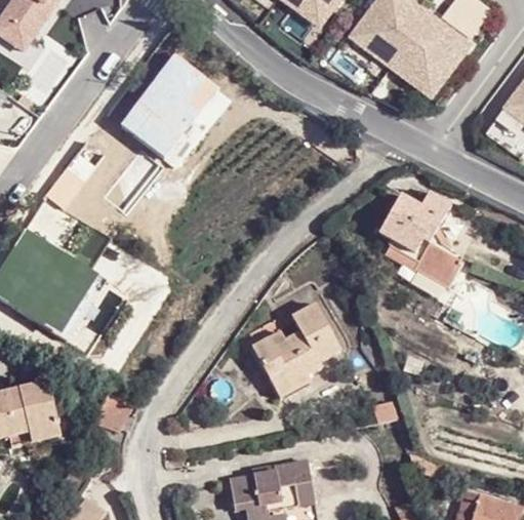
[(0,0),(0,30),(23,46),(53,0),(0,0)]
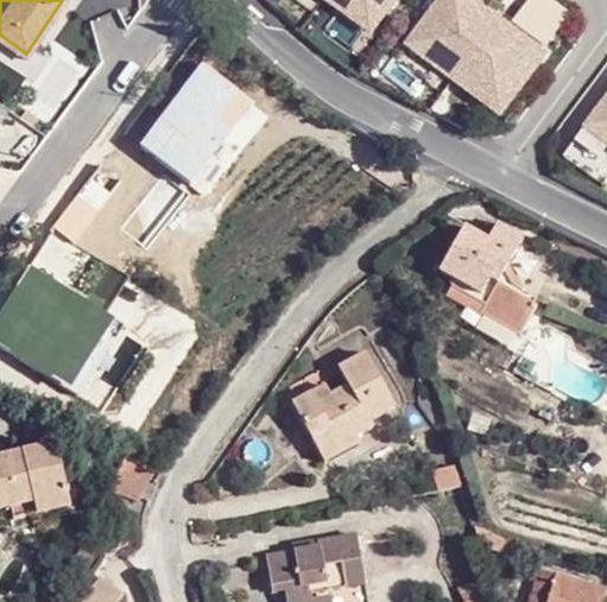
[(381,10),(368,0),(335,0),(370,26),(381,10)]
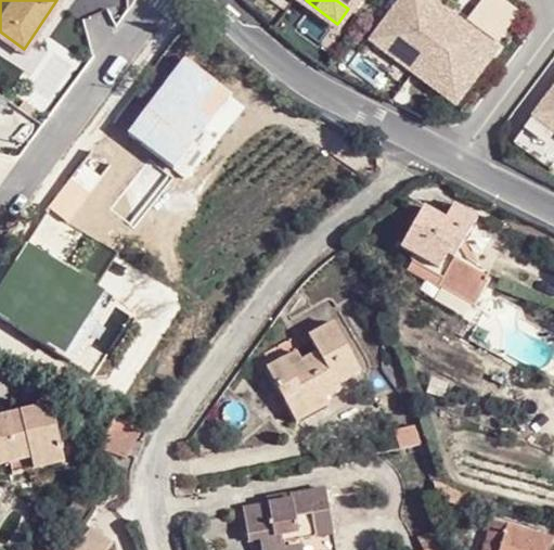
[(336,0),(348,9),(355,0),(336,0)]
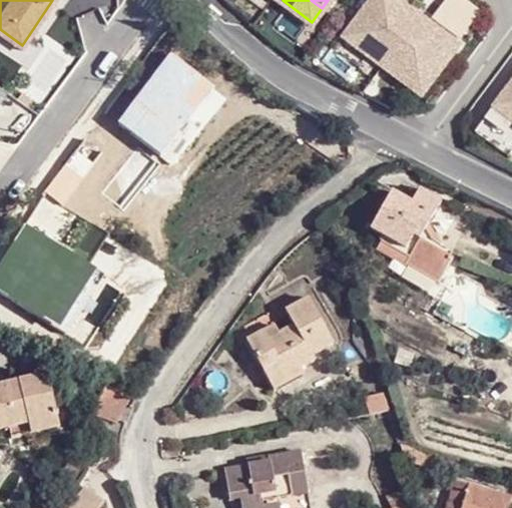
[(409,26),(373,0),(367,0),(342,33),(382,62),(392,49),(409,26)]
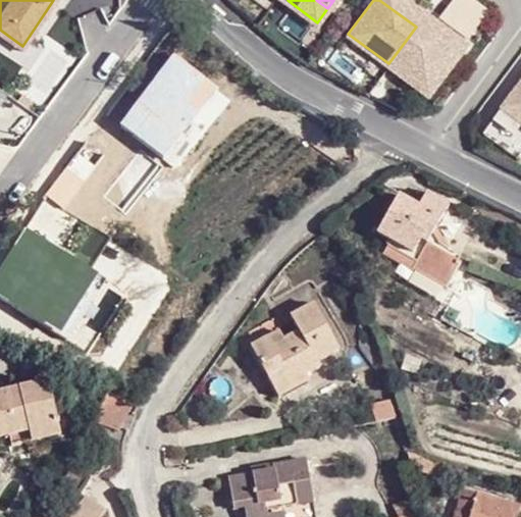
[(426,13),(409,0),(379,0),(416,27),(426,13)]
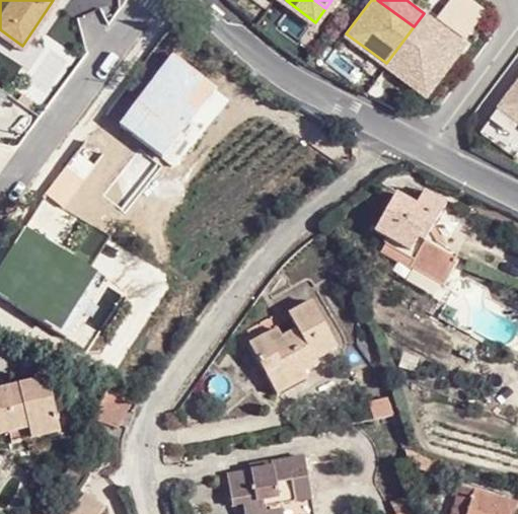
[(483,8),(471,0),(448,0),(437,16),(462,35),(483,8)]
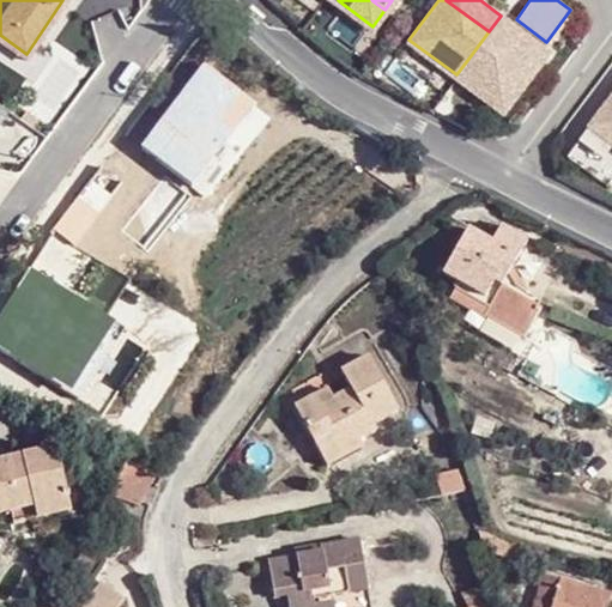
[(549,52),(501,16),(489,31),(468,59),(516,93),(549,52)]
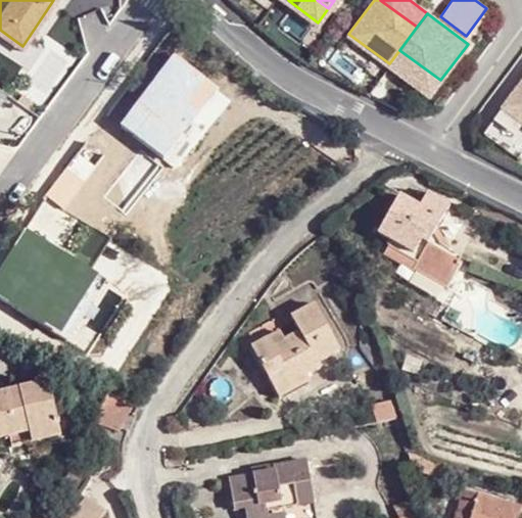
[(440,80),(399,50),(389,63),(430,94),(440,80)]
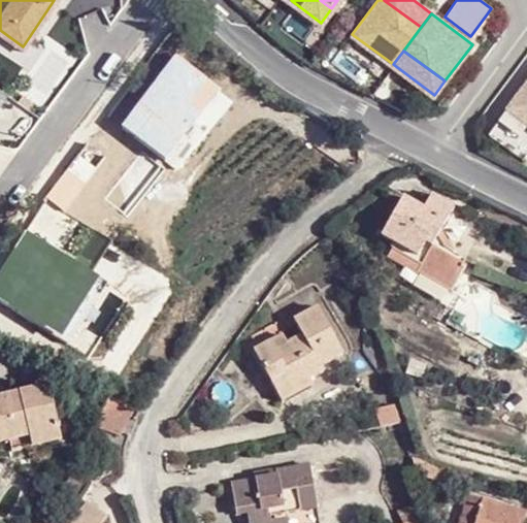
[(526,83),(512,105),(526,115),(526,83)]
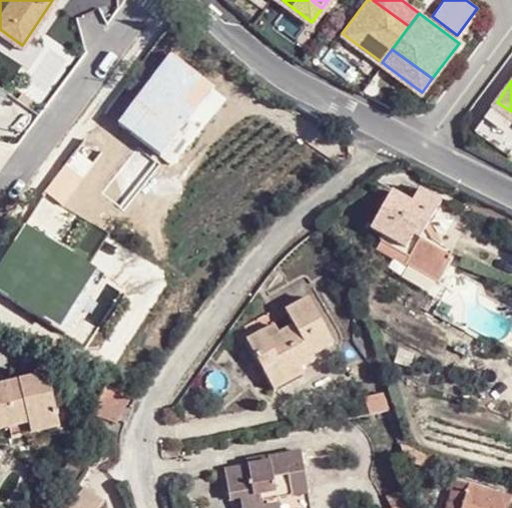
[(125,191),(142,205),(174,167),(157,153),(125,191)]
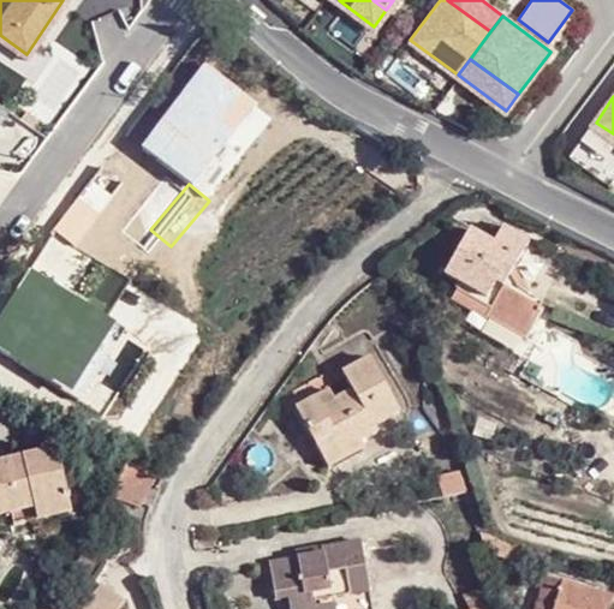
[(47,256),(108,296),(151,233),(121,213),(112,225),(105,219),(95,233),(72,216),(47,256)]
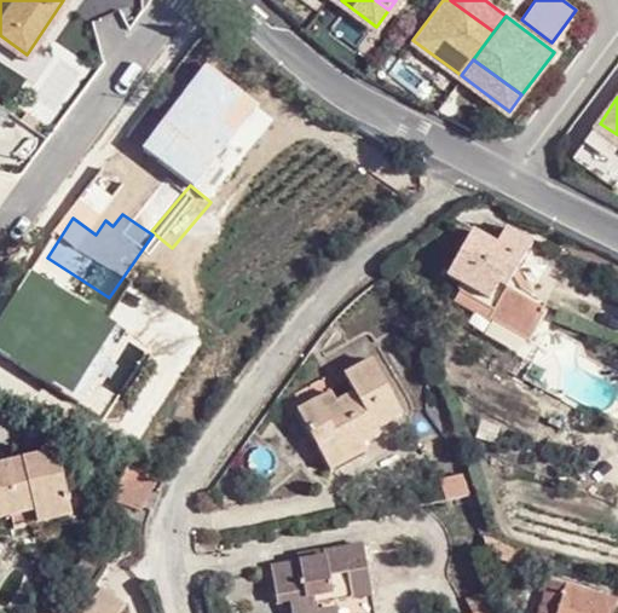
[(530,340),(547,310),(530,301),(521,296),(513,273),(518,266),(531,240),(502,225),(495,240),(471,227),(445,275),(463,285),(498,305),(491,318),(530,340)]
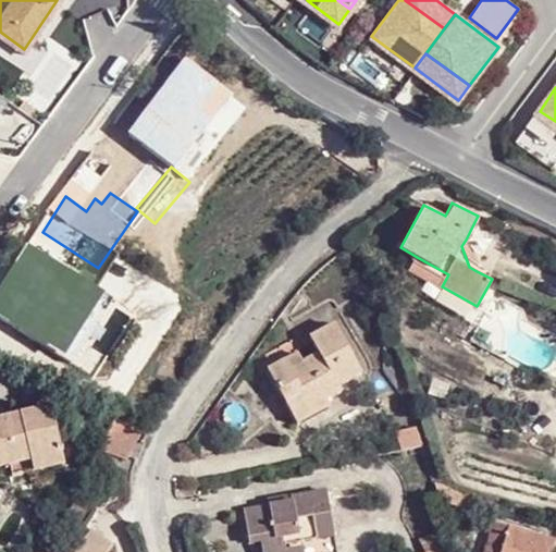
[(469,267),(477,271),(466,240),(461,246),(469,267)]
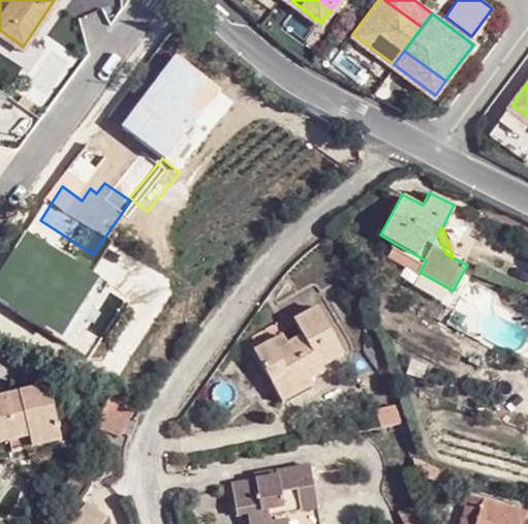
[(0,272),(0,299),(52,332),(92,272),(28,230),(0,272)]
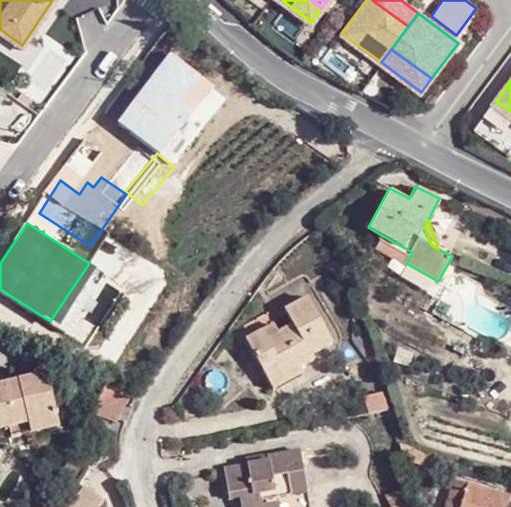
[(412,252),(383,236),(376,248),(404,266),(406,263),(412,252)]
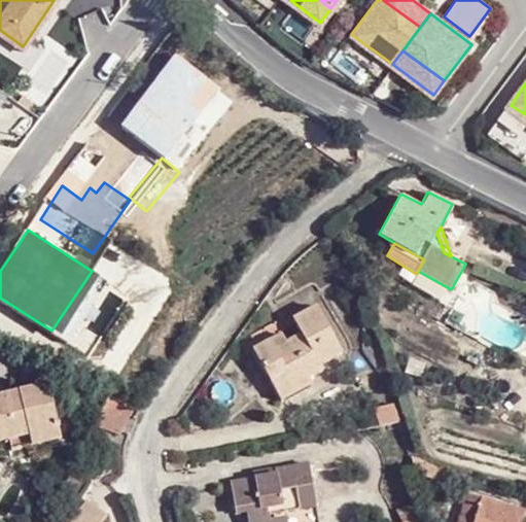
[(278,393),(309,376),(324,369),(321,362),(343,350),(316,302),(293,314),(302,331),(286,339),(276,345),(270,336),(253,346),(278,393)]
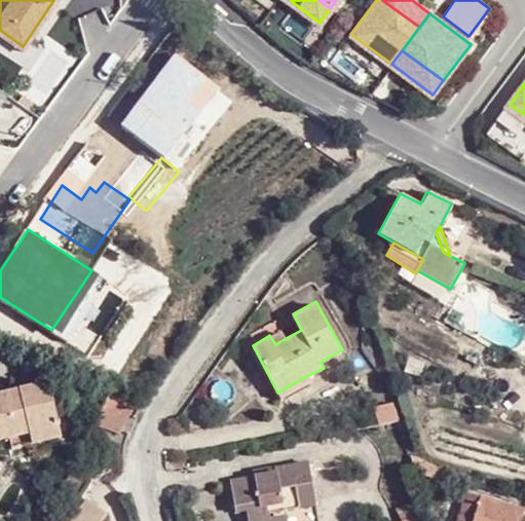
[(275,344),(286,338),(280,330),(269,335),(275,344)]
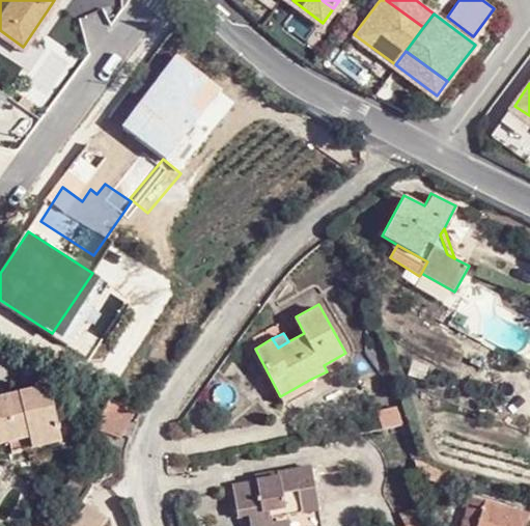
[(311,379),(280,396),(283,403),(314,385),(311,379)]
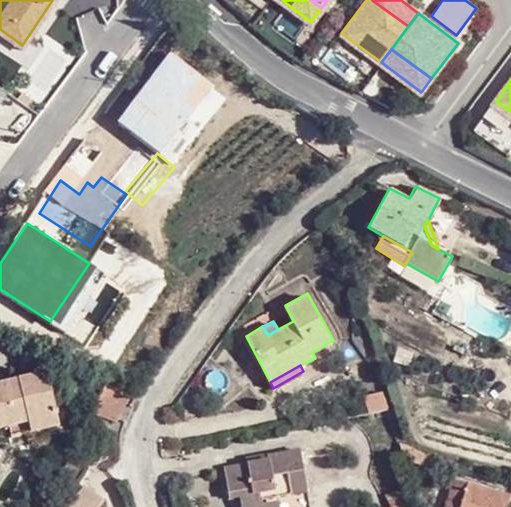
[(0,427),(9,425),(56,414),(47,371),(41,372),(43,379),(21,384),(20,378),(0,382),(0,427)]
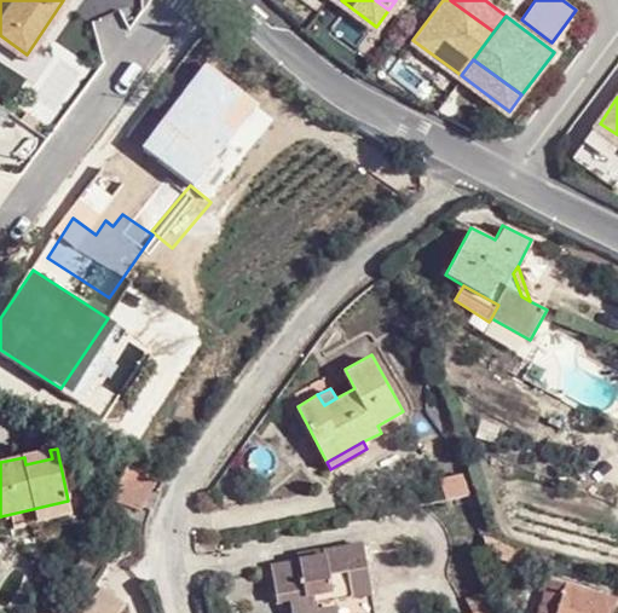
[(156,463),(134,450),(114,481),(136,496),(156,463)]
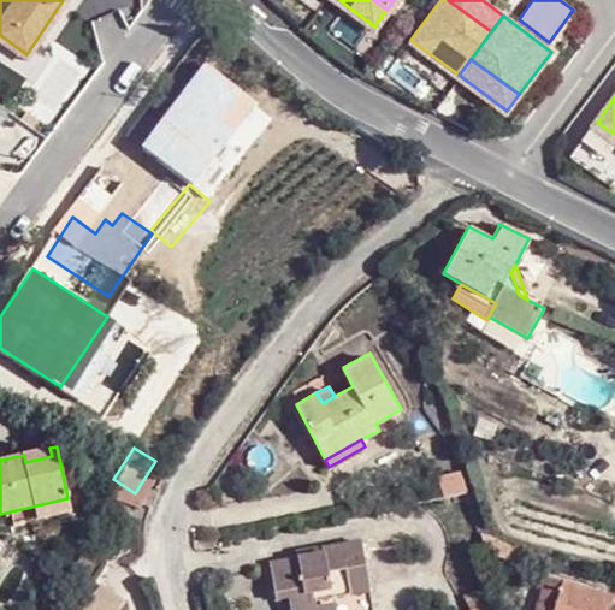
[(441,492),(466,489),(459,469),(437,473),(441,492)]
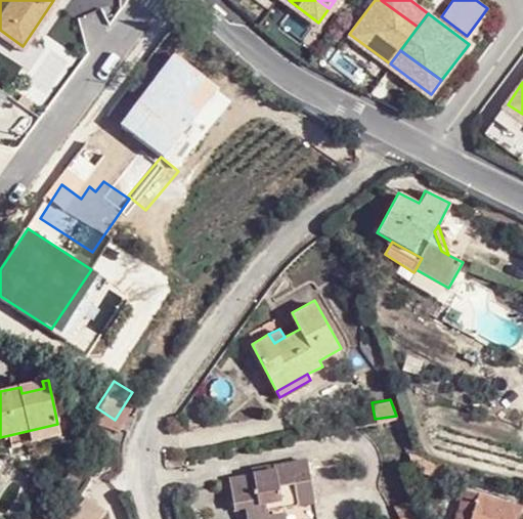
[(11,447),(60,435),(57,424),(9,435),(11,447)]
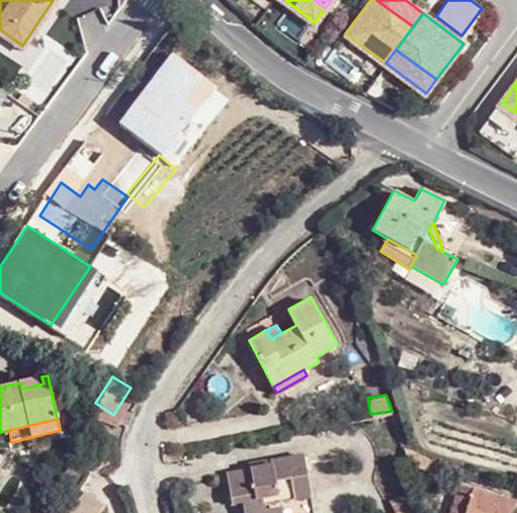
[(244,512),(314,512),(303,452),(273,457),(274,461),(249,466),(228,469),(234,503),(242,502),(244,512)]
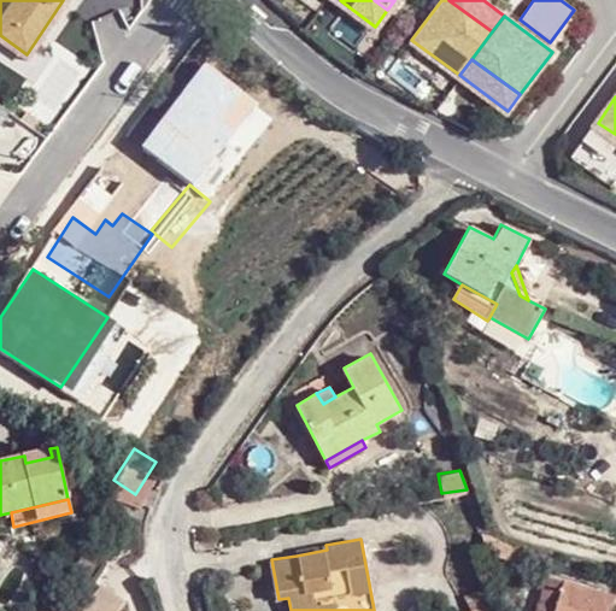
[(327,550),(326,545),(324,540),(295,546),(297,556),(327,550)]
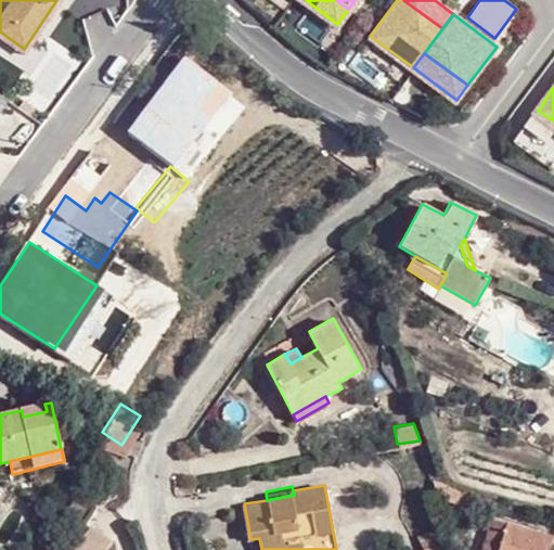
[(480,549),(548,549),(552,534),(491,515),(480,549)]
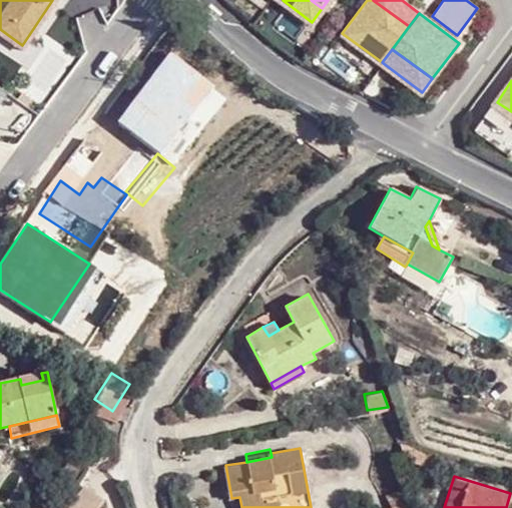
[(95,507),(103,498),(84,484),(65,507),(95,507)]
